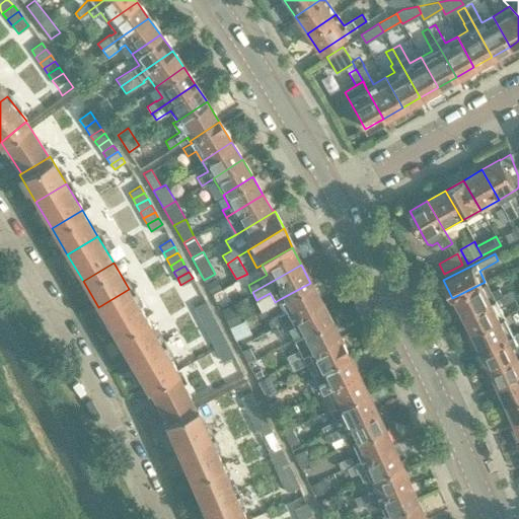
[(220,287),(215,278),(206,283),(211,292),(220,287)]
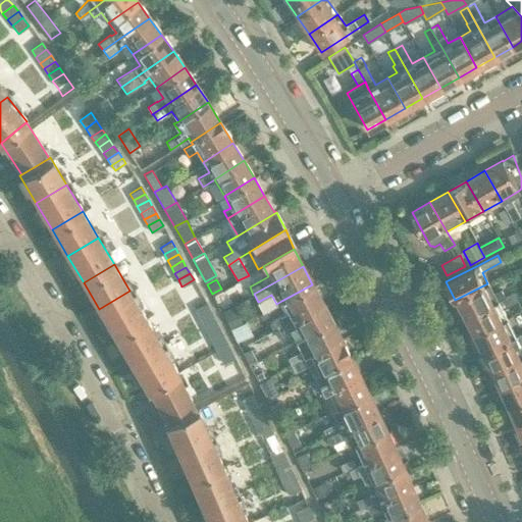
[(457,300),(465,317),(497,302),(487,283),(455,300),(455,301),(457,300)]
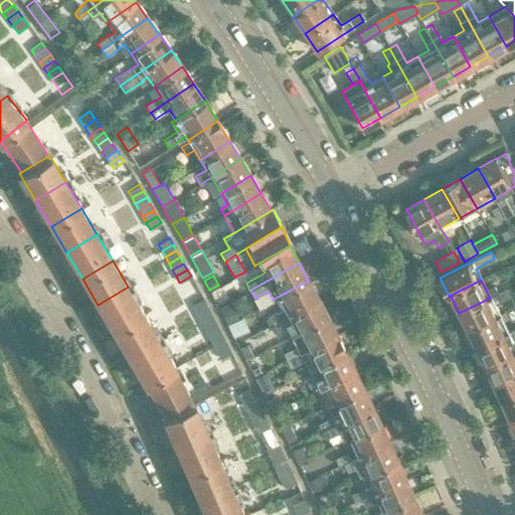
[(278,297),(284,308),(266,319),(269,324),(287,315),(318,299),(308,281),(278,297)]
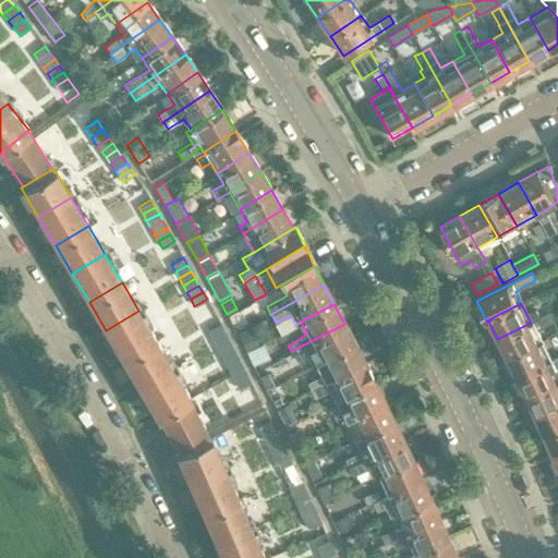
[(106,330),(123,360),(156,339),(138,311),(106,330)]
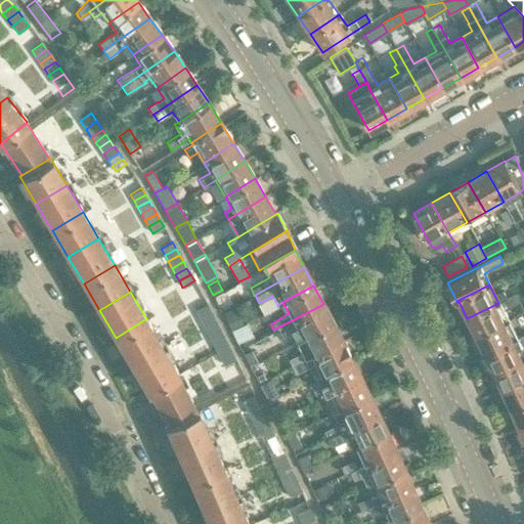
[(467,318),(476,336),(508,320),(498,303),(467,318)]
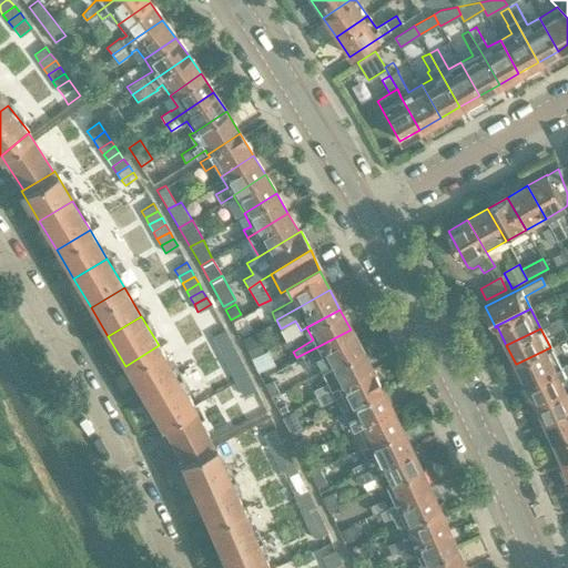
[(224,330),(211,336),(214,342),(227,335),(224,330)]
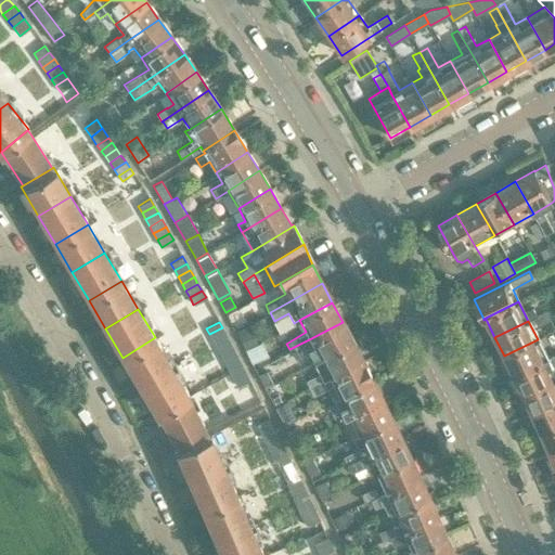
[(343,322),(309,339),(289,349),(295,359),(313,348),(319,358),(352,340),(343,322)]
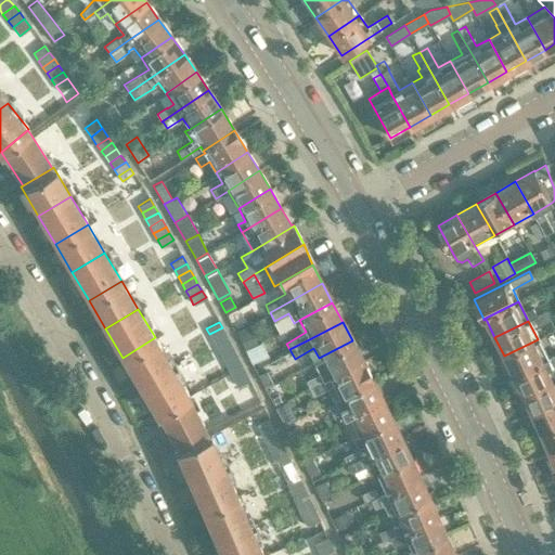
[(254,335),(247,324),(234,331),(241,341),(254,335)]
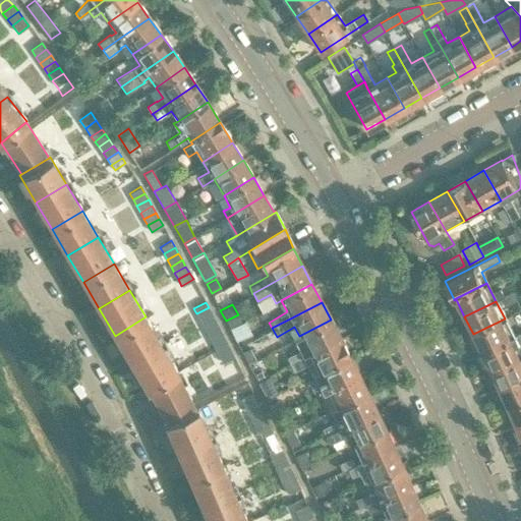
[(209,307),(196,313),(199,320),(212,313),(209,307)]
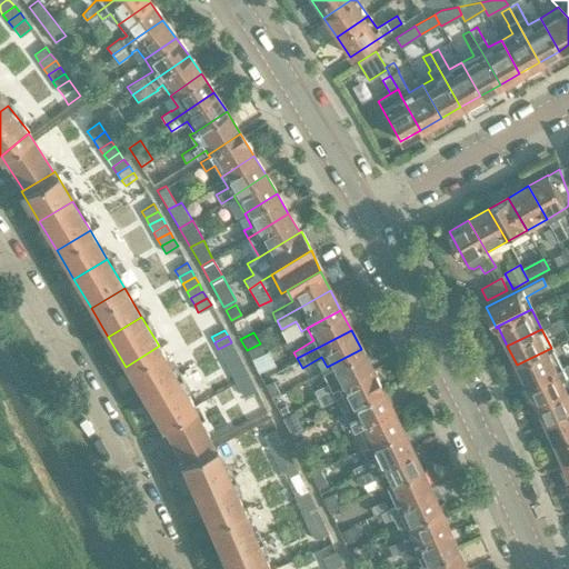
[(231,342),(218,349),(222,356),(235,349),(231,342)]
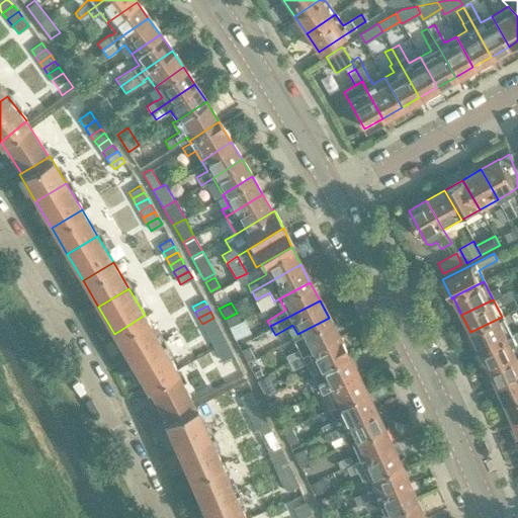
[(229,327),(241,321),(237,313),(225,319),(229,327)]
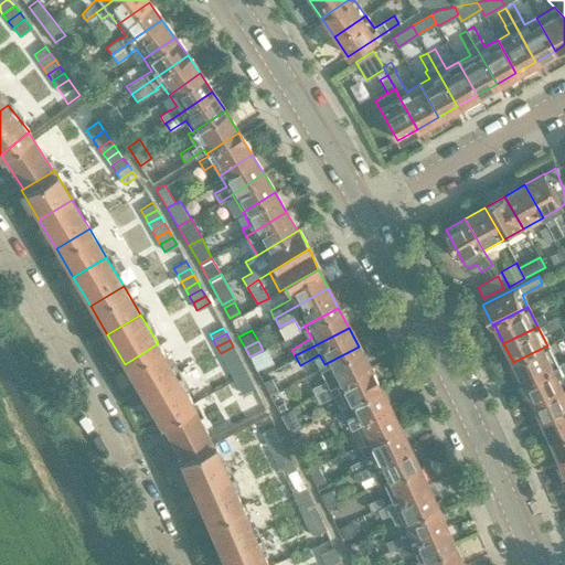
[(125,364),(141,393),(174,373),(158,343),(125,364)]
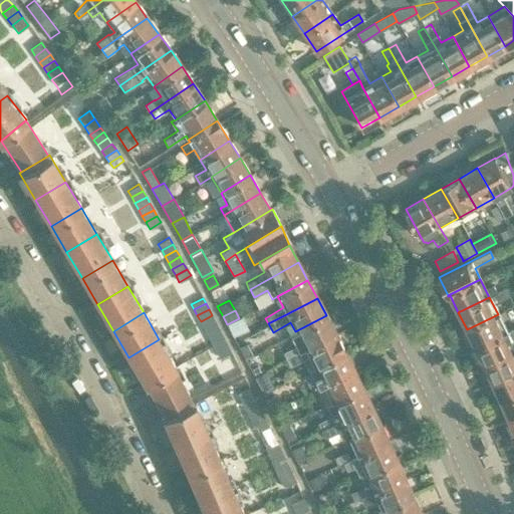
[(467,329),(476,347),(507,332),(498,314),(467,329)]
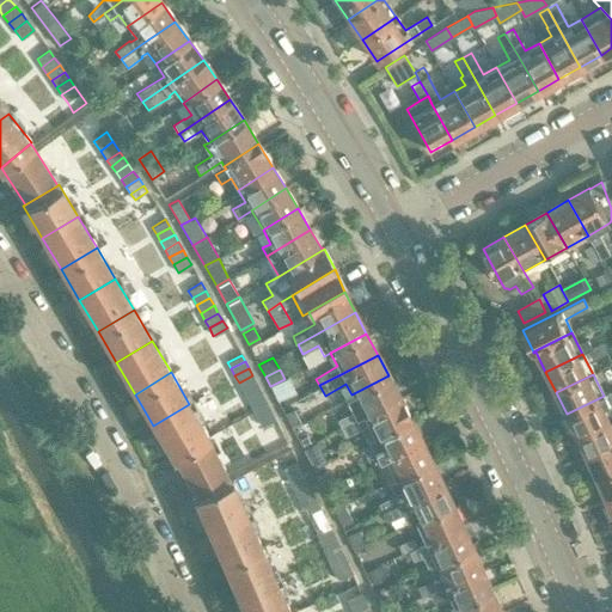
[(239,383),(243,391),(257,384),(252,375),(239,383)]
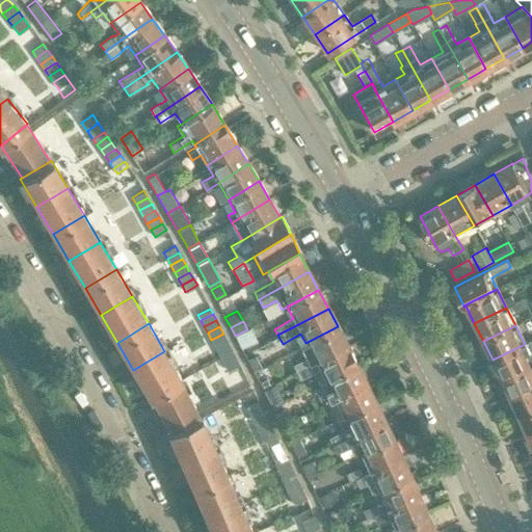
[(338,326),(306,343),(300,346),(306,358),(293,365),(296,371),(315,362),(347,345),(338,326)]
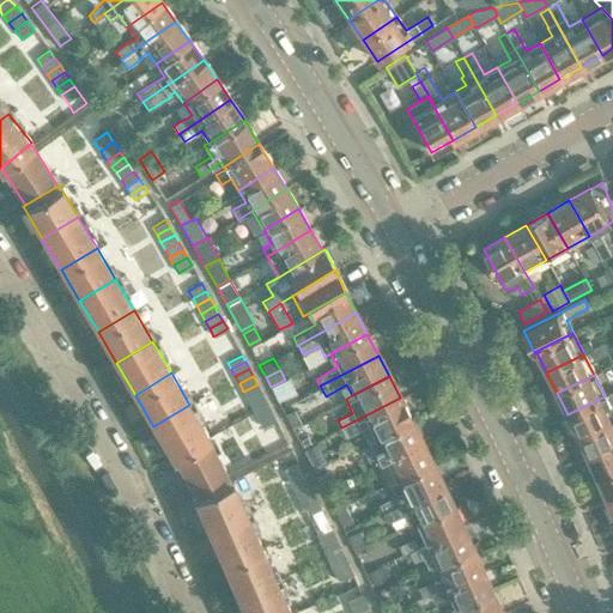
[(297,392),(289,377),(285,380),(271,387),(278,401),(297,392)]
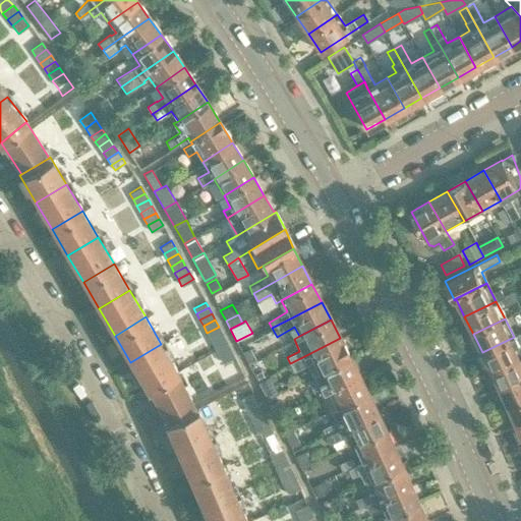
[(207,333),(210,339),(222,333),(219,327),(207,333)]
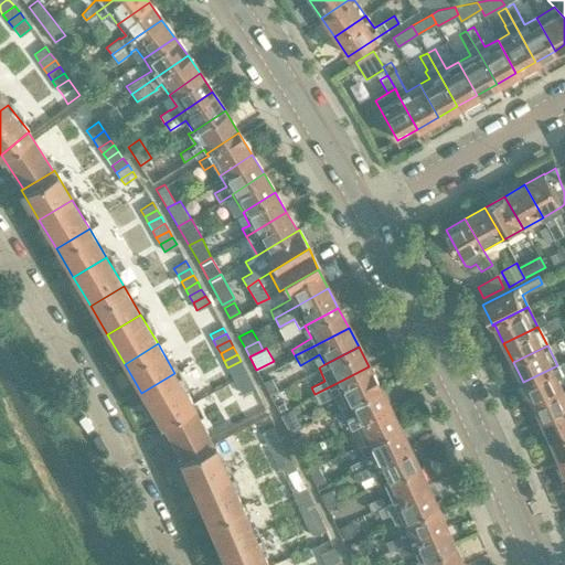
[(227,368),(231,373),(243,366),(241,361),(227,368)]
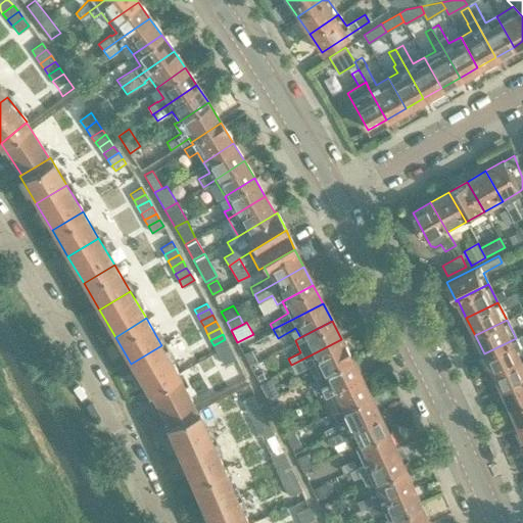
[(484,353),(493,371),(522,357),(522,351),(516,338),(484,353)]
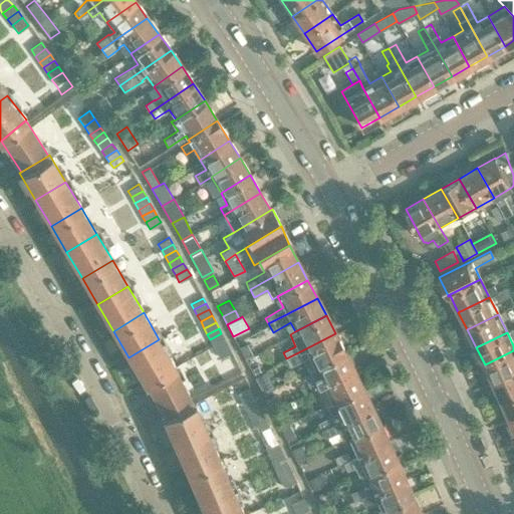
[(210,339),(215,348),(226,343),(221,333),(210,339)]
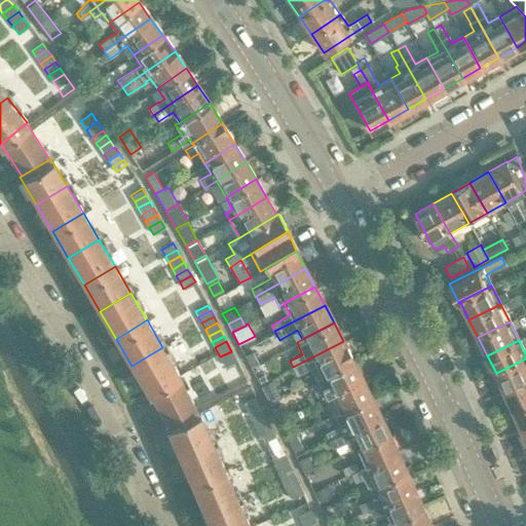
[(343,341),(311,358),(293,367),(297,375),(309,369),(315,379),(316,378),(321,376),(352,360),(343,341)]
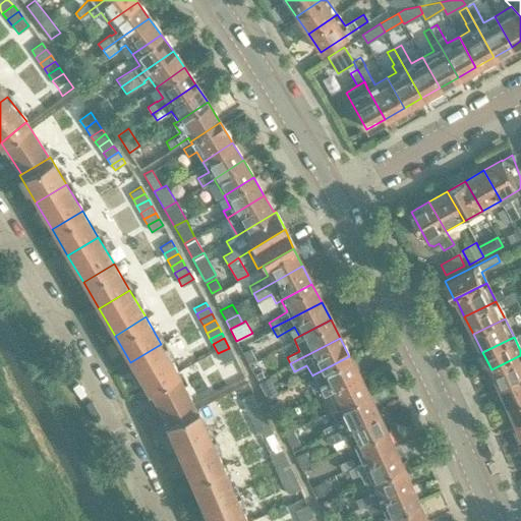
[(147,389),(148,388),(176,371),(177,370),(161,344),(130,362),(147,389)]
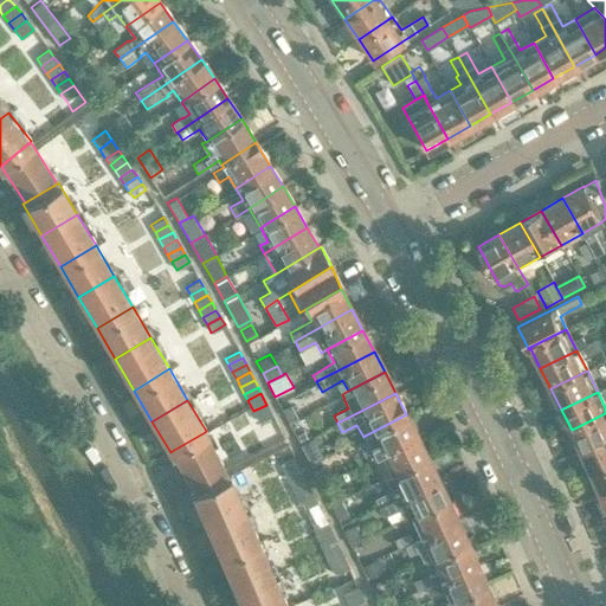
[(290,403),(281,407),(289,424),(298,419),(290,403)]
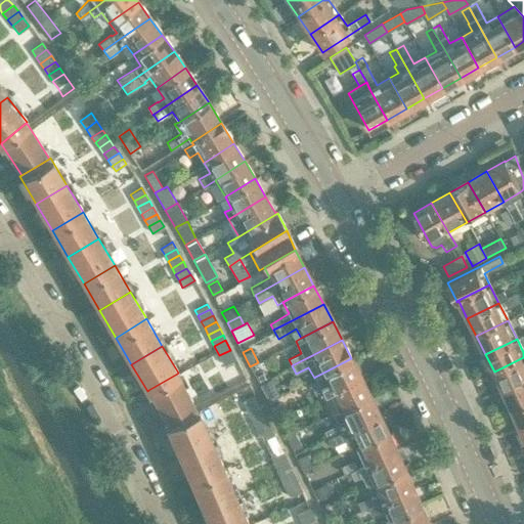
[(219,355),(224,365),(235,359),(230,350),(219,355)]
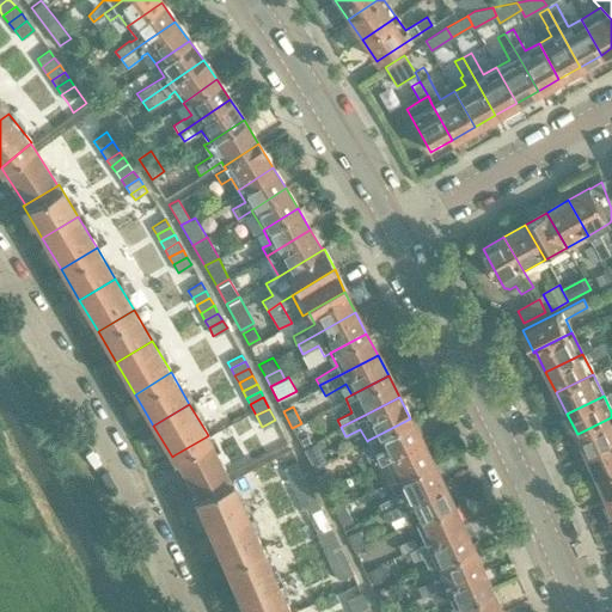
[(611,417),(577,434),(587,456),(611,444),(611,417)]
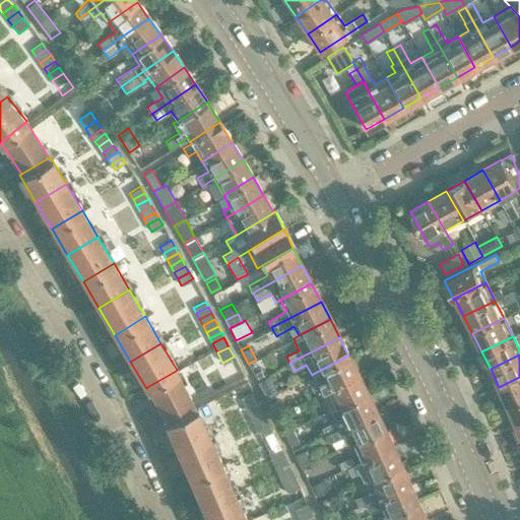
[(348,355),(317,372),(313,374),(322,391),(326,389),(358,374),(348,355)]
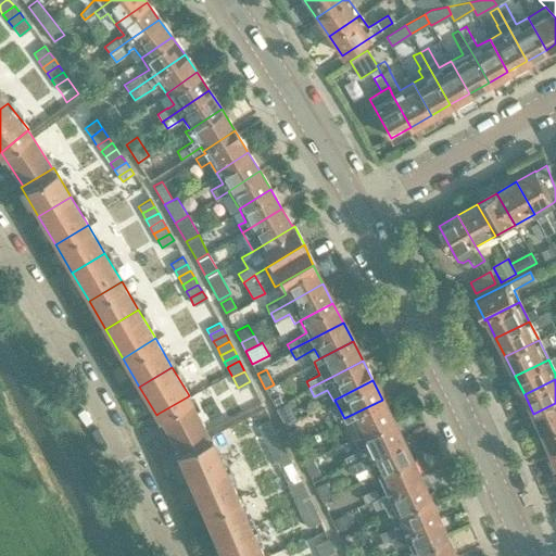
[(282,403),(279,395),(273,397),(276,405),(282,403)]
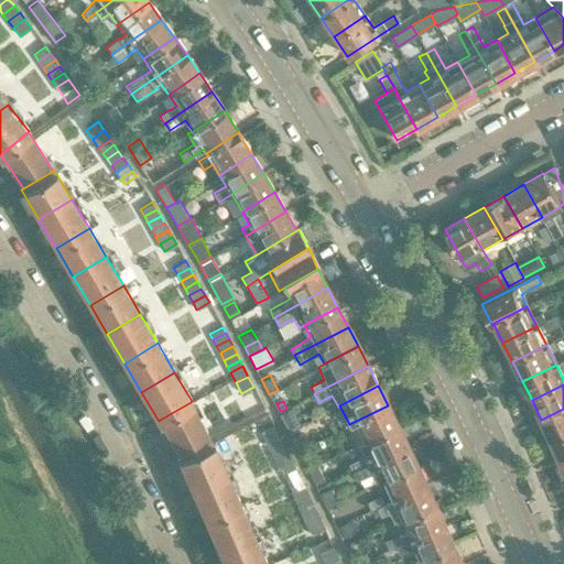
[(191,402),(160,420),(180,456),(212,442),(208,435),(191,402)]
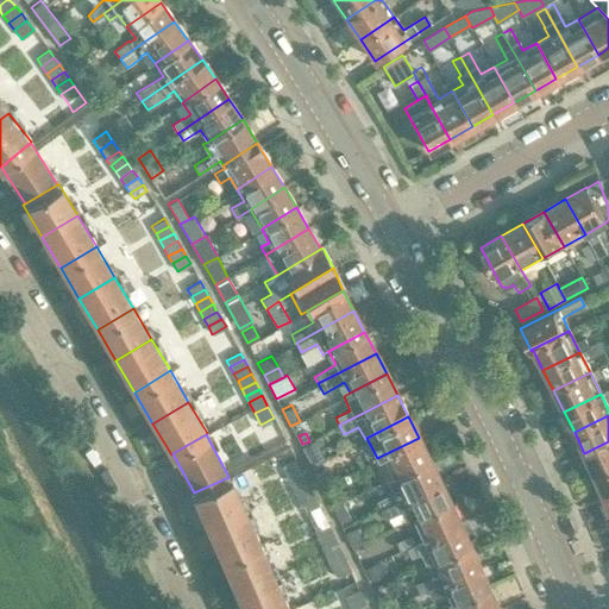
[(302,444),(300,445),(312,468),(326,460),(315,438),(309,441),(302,444)]
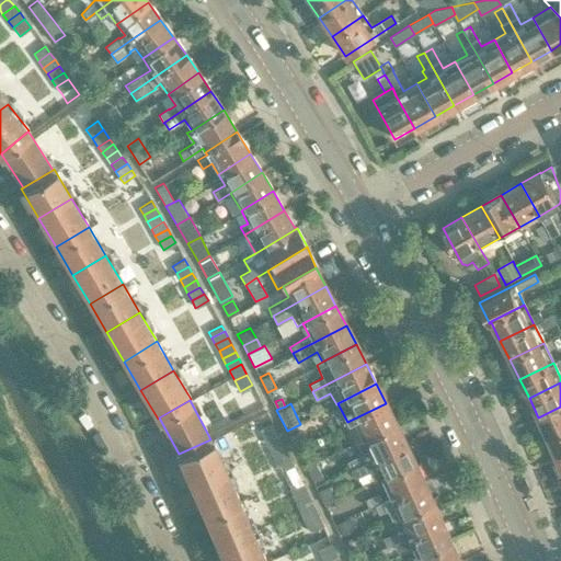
[(352,420),(347,422),(335,428),(340,437),(350,432),(354,443),(356,442),(362,439),(396,422),(386,403),(352,420)]
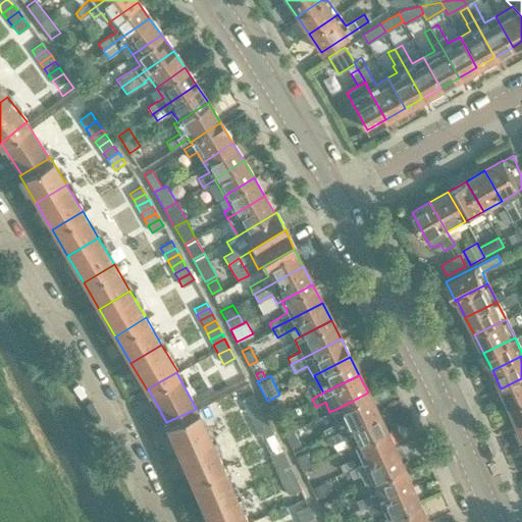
[(521,401),(521,378),(501,388),(509,407),(521,401)]
